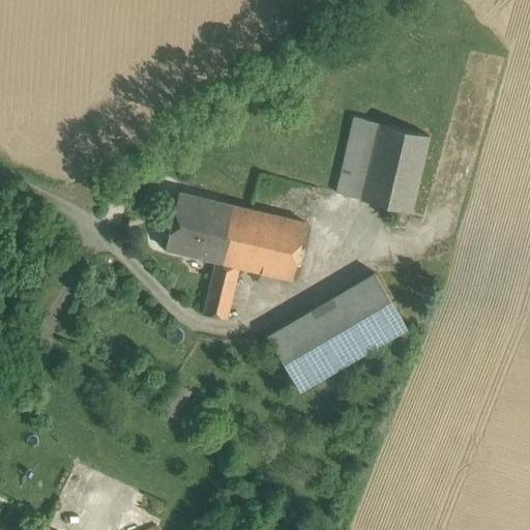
[(354,115),(336,192),(361,198),(379,122),(354,115)]
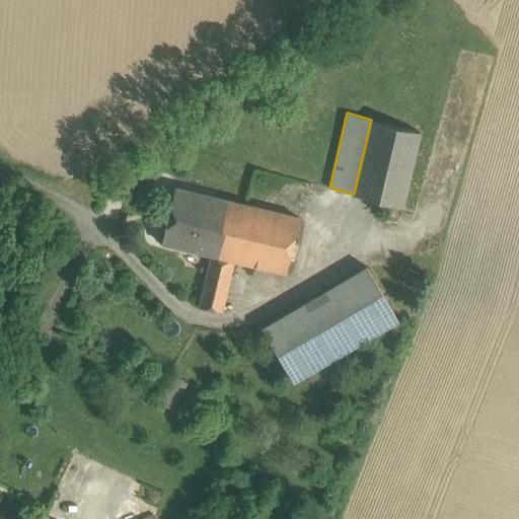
[(421,133),(371,120),(354,194),(402,207),(421,133)]
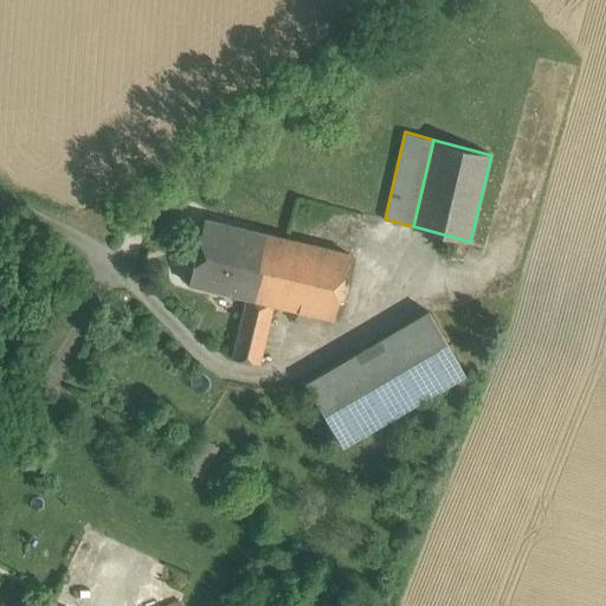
[(285,238),(204,219),(188,284),(246,298),(270,303),(285,238)]
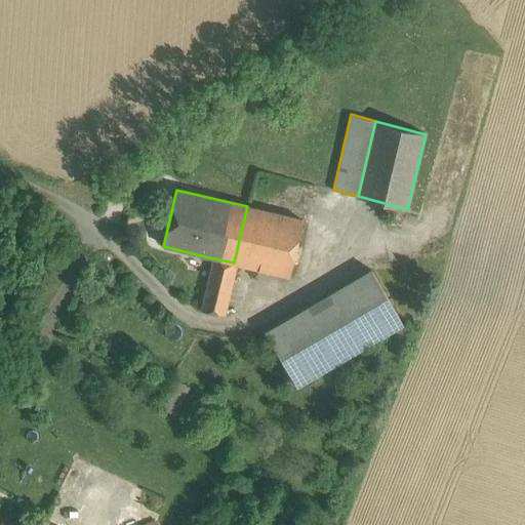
[(303,219),(247,206),(234,263),(236,264),(289,276),(303,219)]
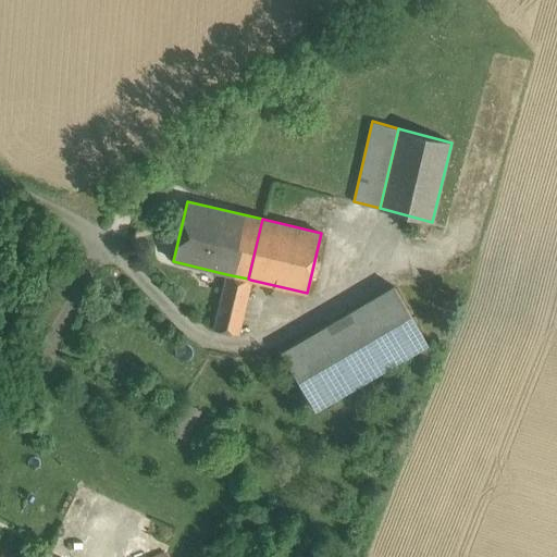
[(226,274),(213,329),(237,334),(250,280),(248,279),(226,274)]
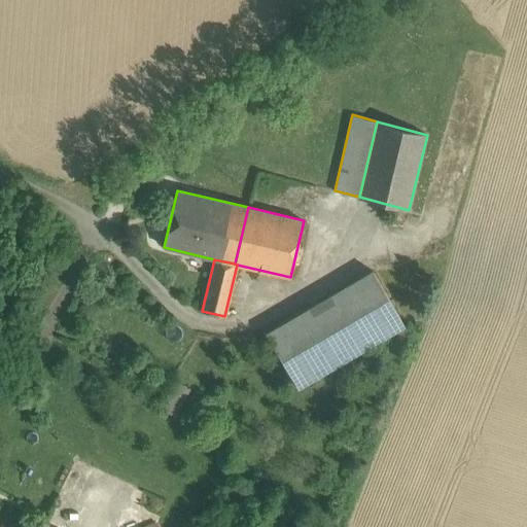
[(373,271),(266,334),(297,386),(403,324),(373,271)]
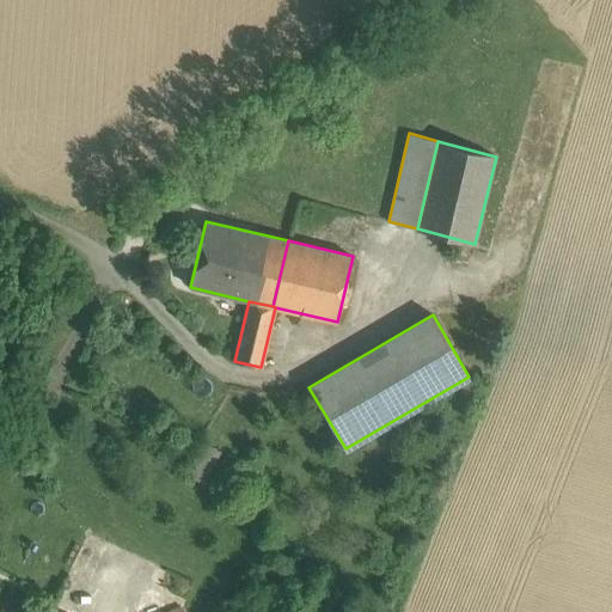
[(206,444),(201,459),(215,465),(221,448),(206,444)]
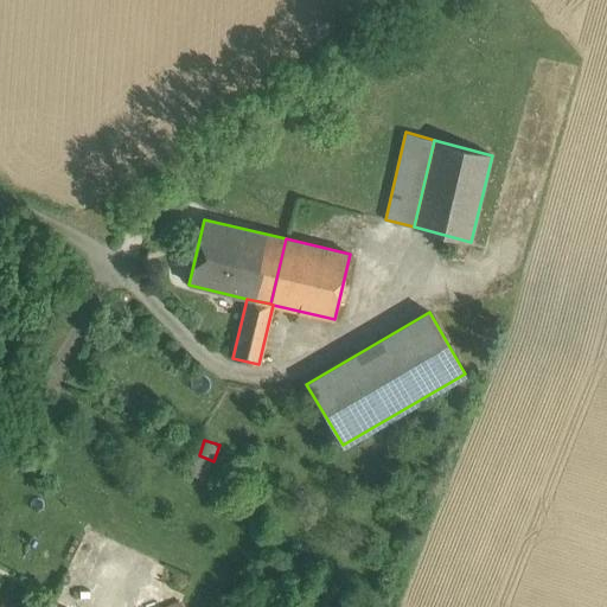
[(274,562),(266,575),(275,582),(285,569),(274,562)]
